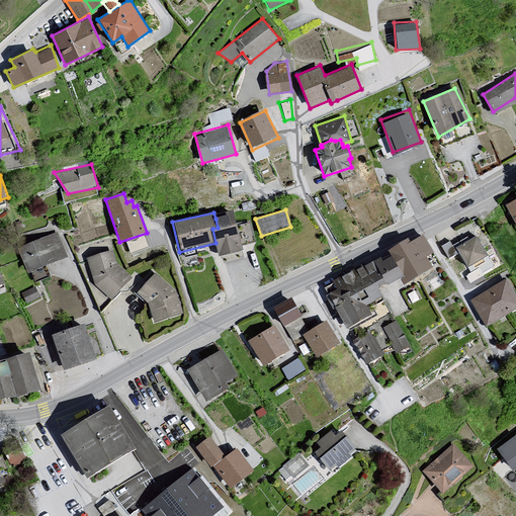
[(233,215),(216,219),(218,228),(212,229),(216,243),(219,256),(241,251),(233,215)]
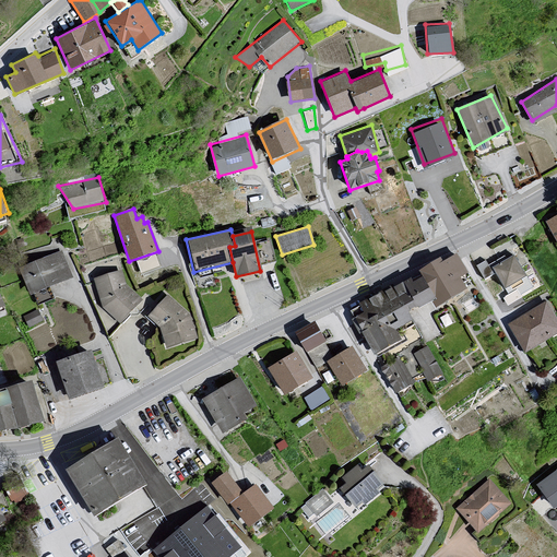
[(514,244),(475,264),(483,277),(494,274),(506,288),(532,273),(514,244)]
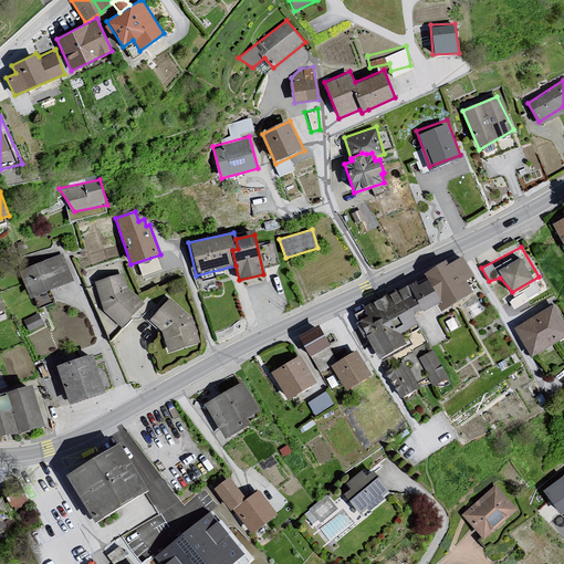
[(72,281),(60,252),(18,270),(30,299),(72,281)]
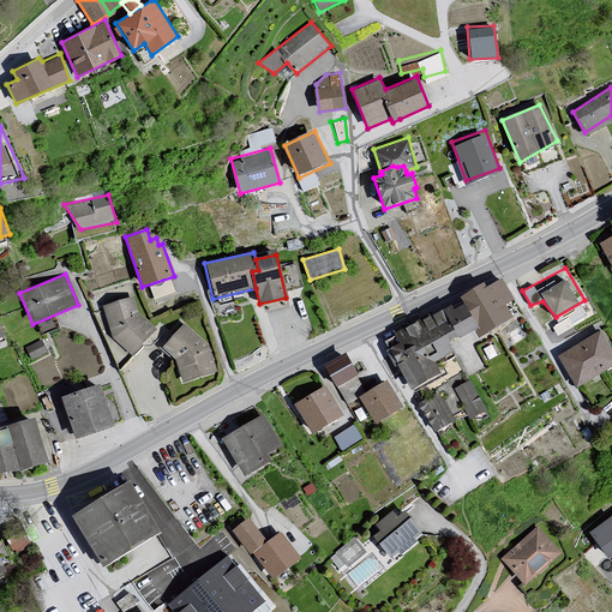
[(131,295),(101,306),(112,337),(132,355),(155,329),(138,315),(131,295)]
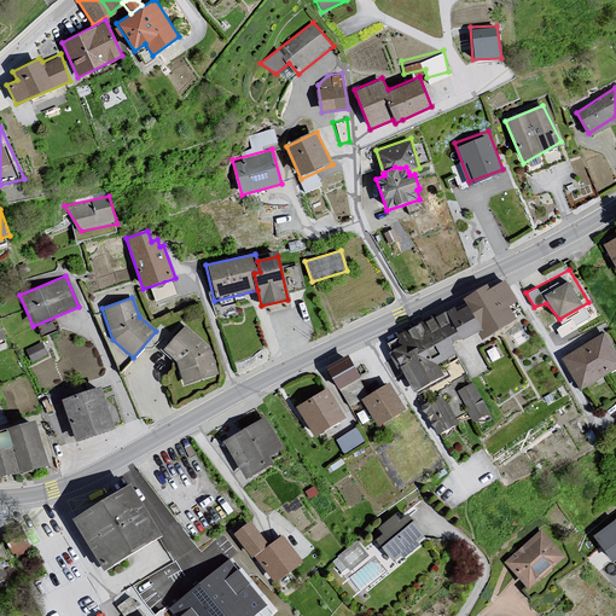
[(184,324),(161,349),(176,362),(184,384),(216,375),(208,346),(184,324)]
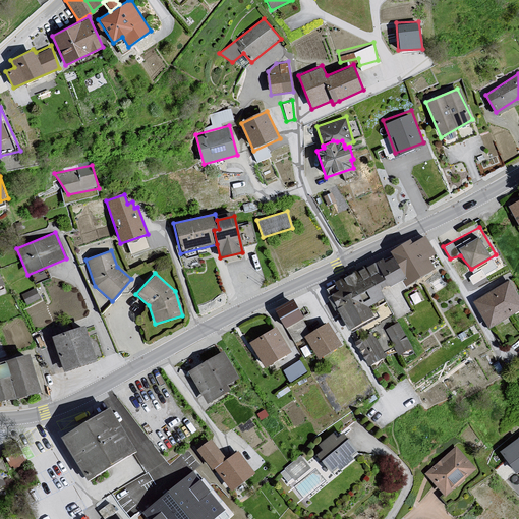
[(518,294),(509,277),(473,298),(491,328),(518,311),(518,294)]
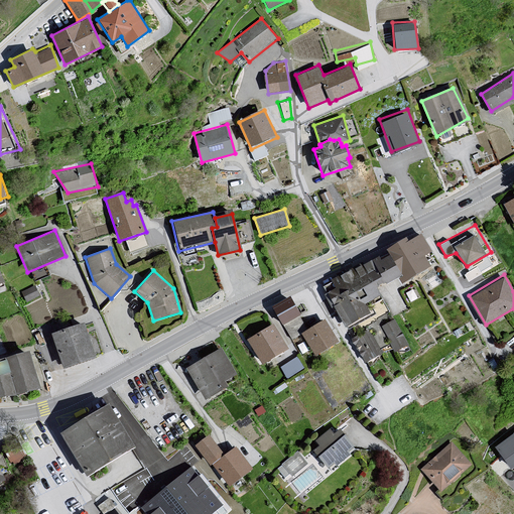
[(31,284),(18,290),(23,302),(37,295),(31,284)]
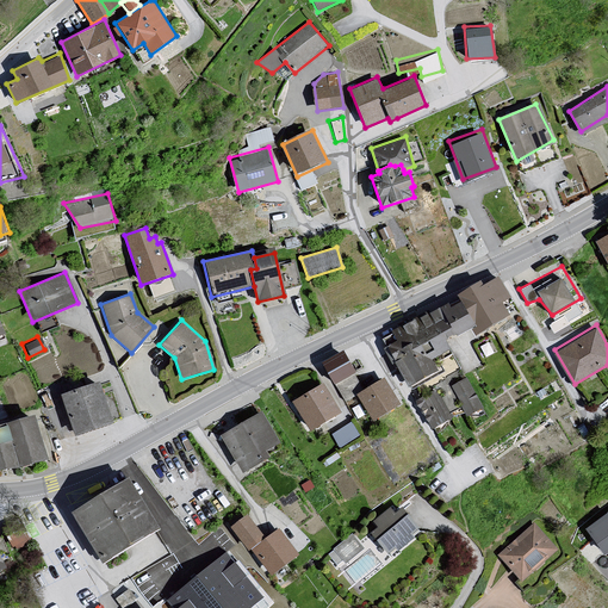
[(340,347),(316,359),(333,388),(357,373),(340,347)]
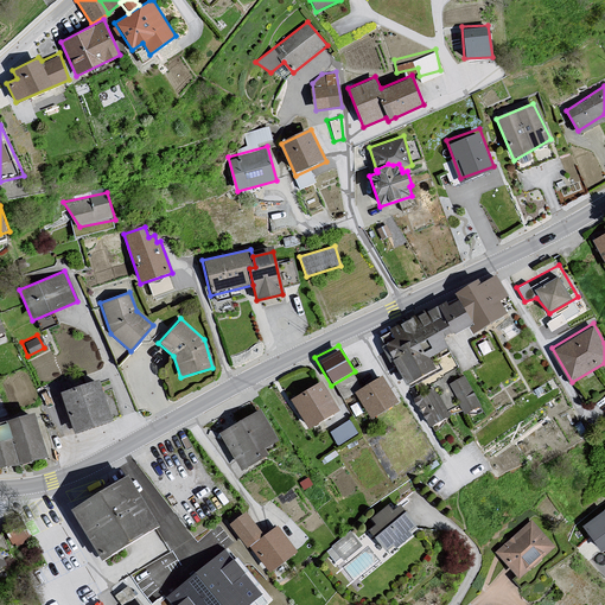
[(465,370),(449,379),(463,409),(479,402),(465,370)]
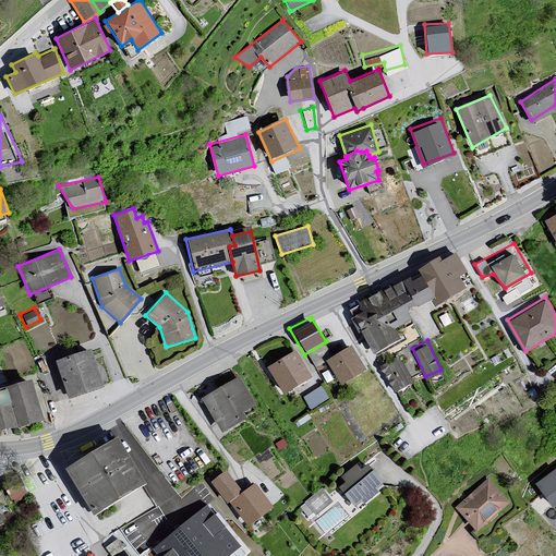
[(351,347),(326,362),(341,387),(366,371),(351,347)]
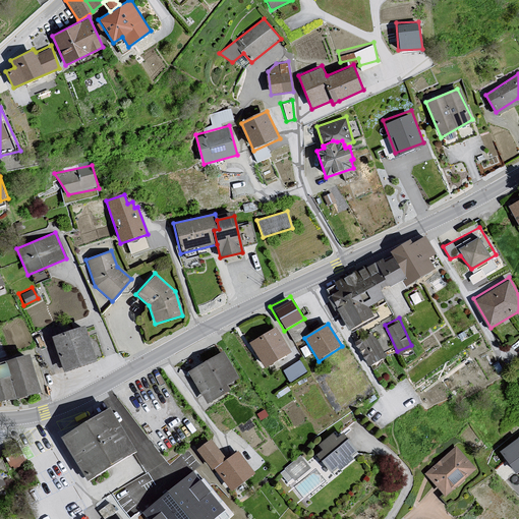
[(85,326),(51,337),(63,373),(98,362),(85,326)]
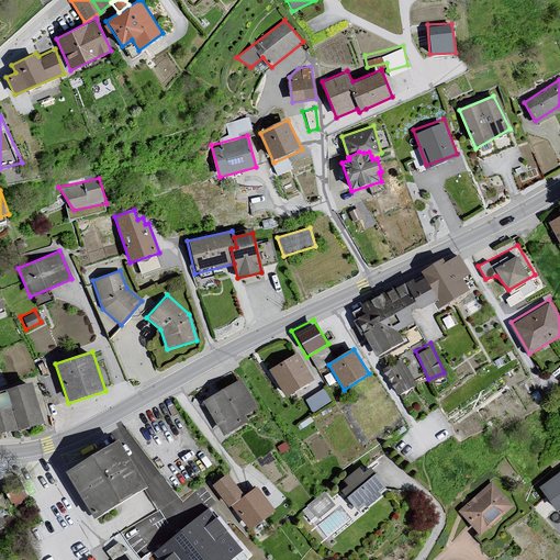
[(297,354),(269,371),(287,400),(315,382),(297,354)]
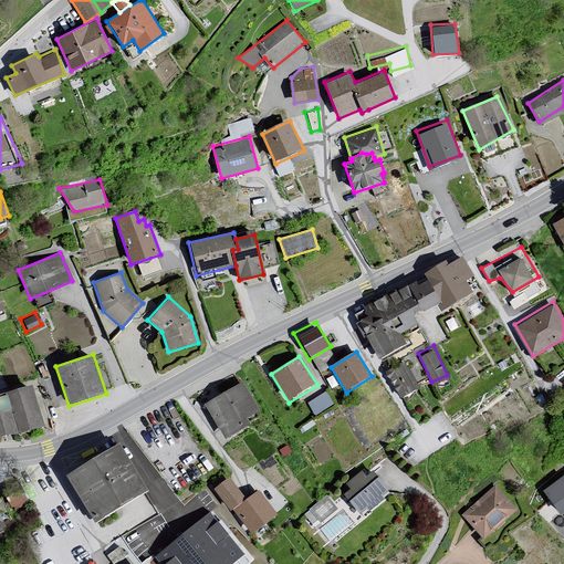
[(397,393),(417,385),(407,359),(387,367),(397,393)]
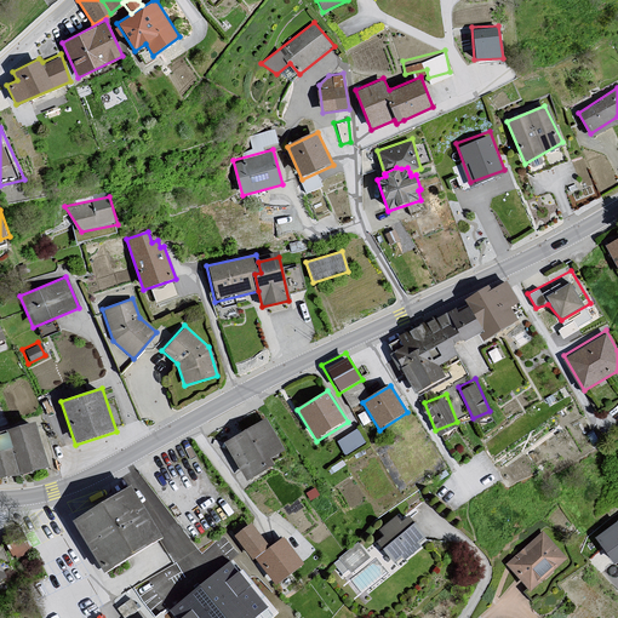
[(265,419),(223,445),(247,484),(276,465),(273,459),(285,451),(265,419)]
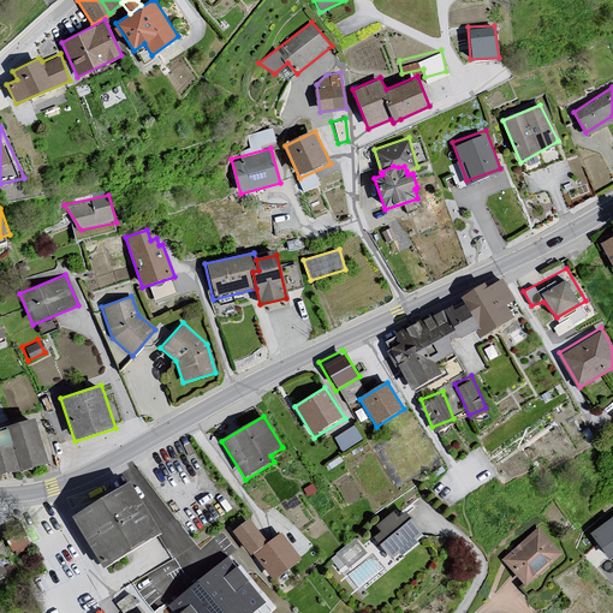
[(7,427),(9,430),(19,471),(49,464),(36,420),(7,427)]
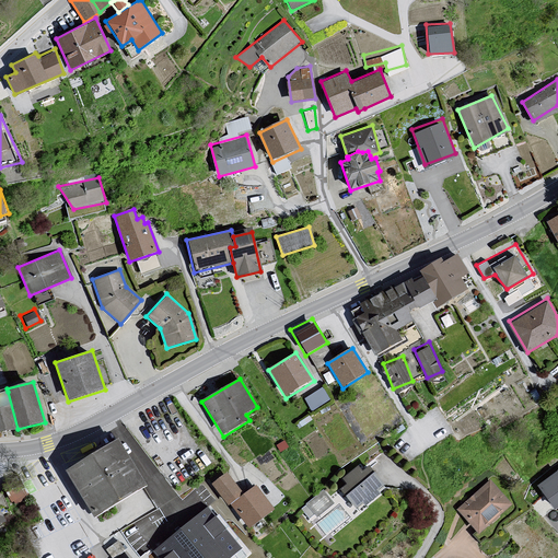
[(321,388),(301,399),(310,413),(328,400),(321,388)]
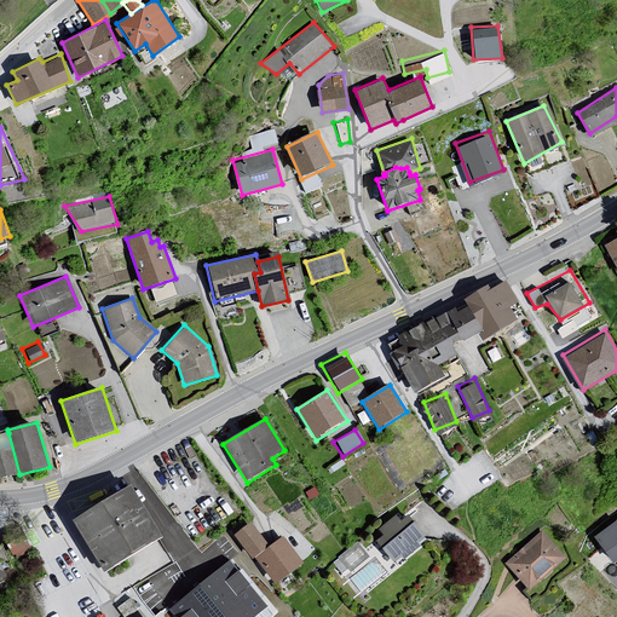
[(0,479),(19,474),(9,433),(0,436),(0,479)]
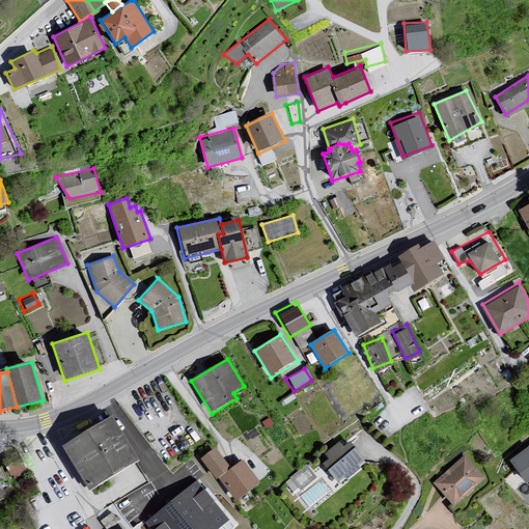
[(112,413),(61,444),(88,488),(139,457),(112,413)]
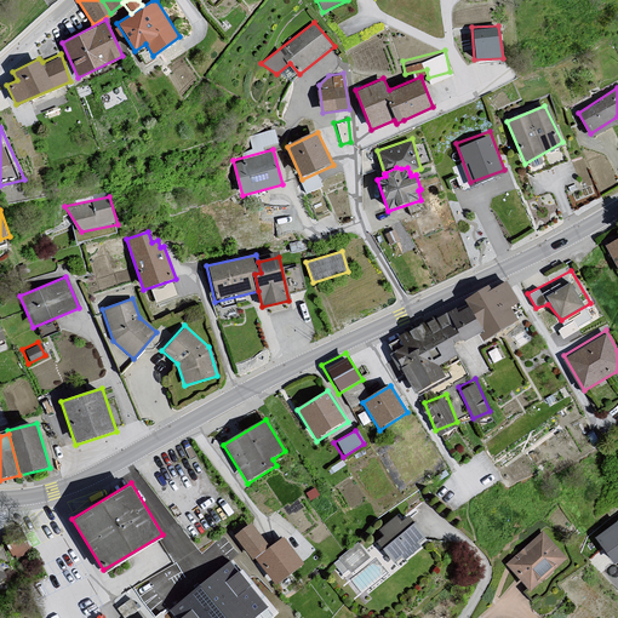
[(385,537),(378,543),(396,565),(428,539),(410,518),(402,522),(398,516),(379,531),(385,537)]
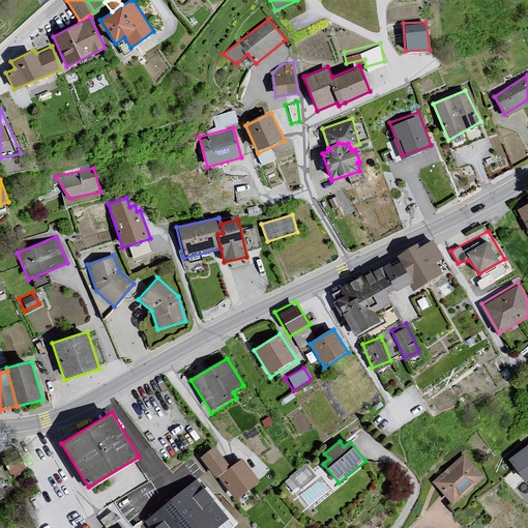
[(527,445),(527,444),(507,458),(524,480),(527,477),(527,445)]
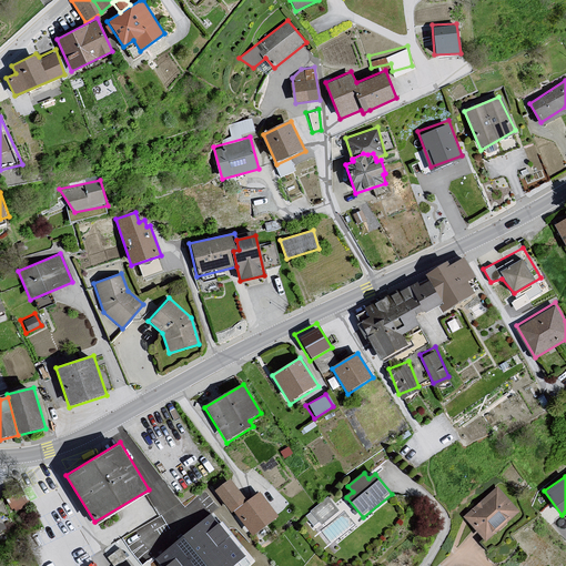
[(230,479),(215,492),(254,538),(280,517),(260,493),(249,502),(230,479)]
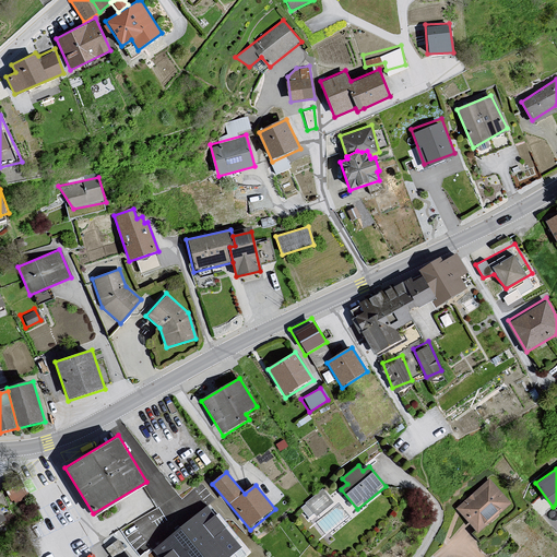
[(15,474),(0,482),(0,484),(10,504),(27,496),(15,474)]
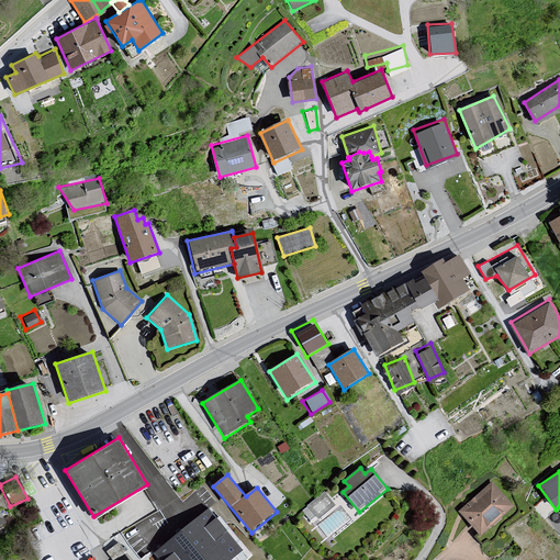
[(491,481),(458,510),(477,532),(511,503),(491,481)]
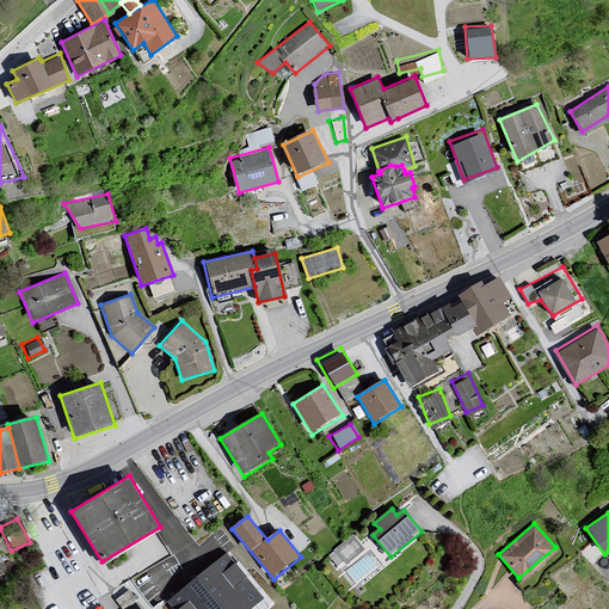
[(351,534),(325,554),(334,567),(342,561),(345,564),(363,549),(351,534)]
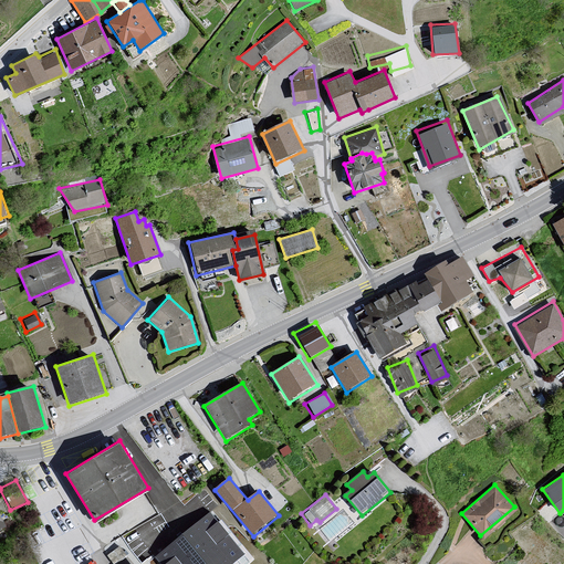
[(211,503),(150,549),(163,563),(229,563),(248,551),(211,503)]
